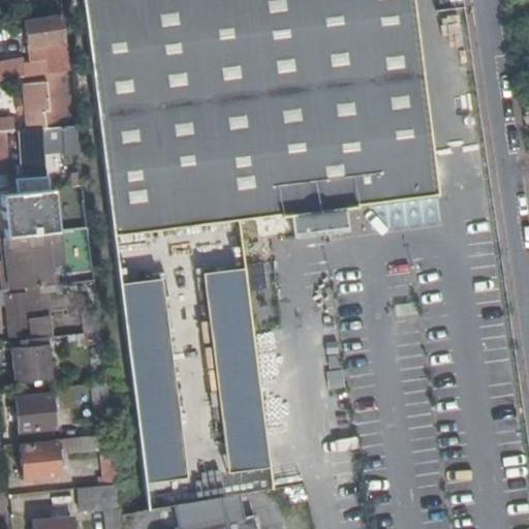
[(81,0),(91,78),(112,237),(288,214),(290,234),(346,226),(344,207),(436,194),(434,172),(433,163),(427,115),(411,0),(81,0)]
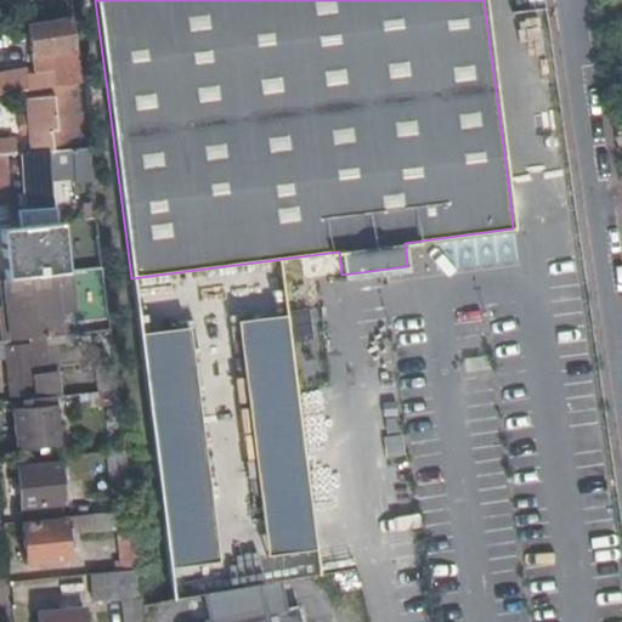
[(78,82),(71,21),(28,26),(32,54),(50,51),(55,85),(68,83),(78,82)]
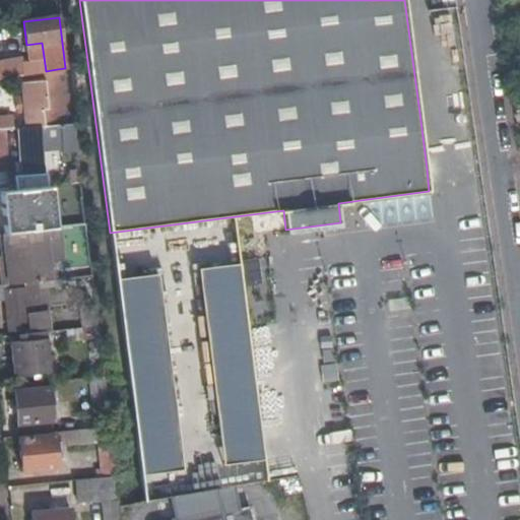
[(27,56),(0,60),(0,64),(2,77),(30,72),(27,56)]
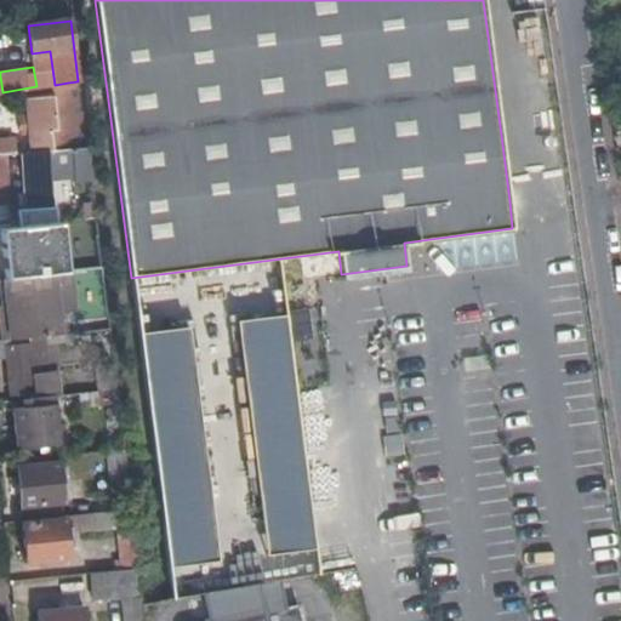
[(89,170),(78,81),(68,83),(75,149),(61,151),(29,154),(22,154),(23,180),(15,181),(17,209),(51,206),(50,176),(74,172),(89,170)]
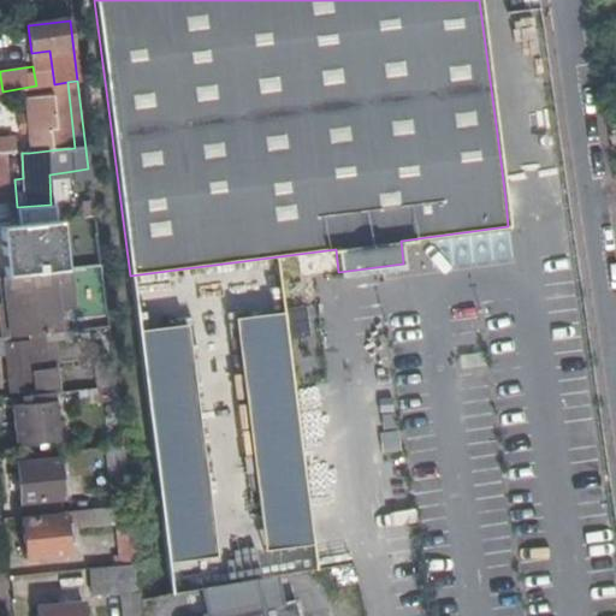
[(29,153),(60,149),(59,129),(54,129),(52,96),(24,99),(29,153)]
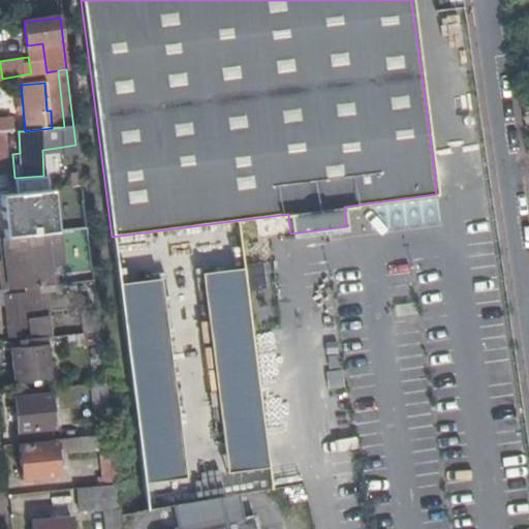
[(18,117),(0,118),(0,133),(3,133),(19,131),(18,117)]
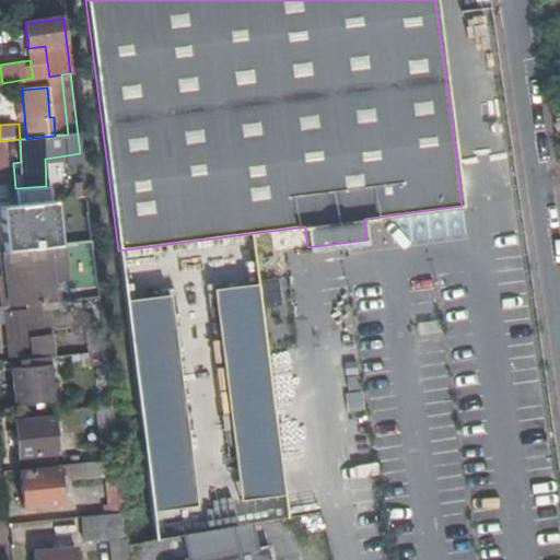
[(81,162),(80,153),(67,155),(68,163),(81,162)]
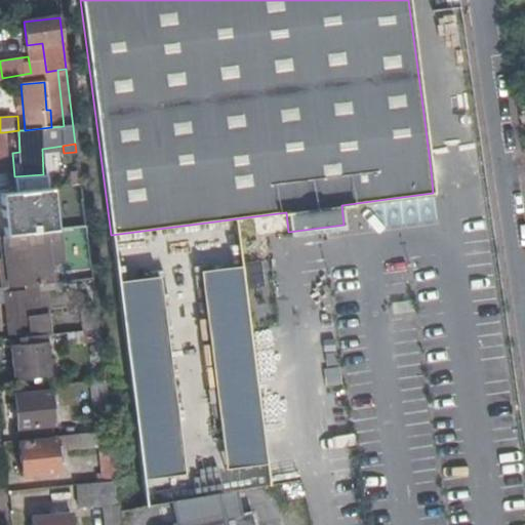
[(65,174),(72,173),(79,172),(77,162),(64,163),(65,174)]
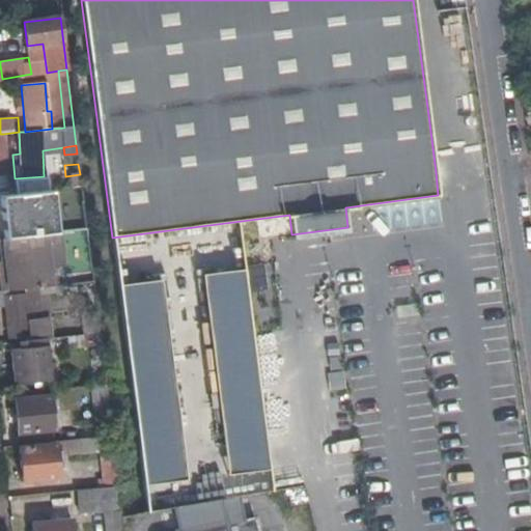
[(5,214),(8,239),(45,233),(49,233),(45,190),(0,195),(0,207),(1,215),(5,214)]
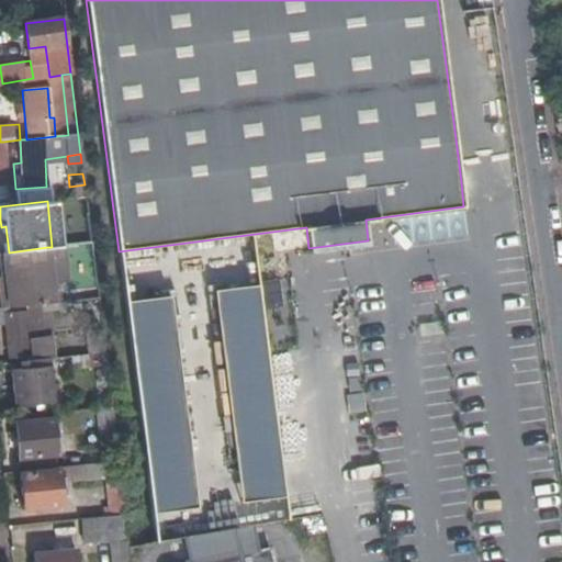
[(4,274),(9,307),(55,302),(47,247),(9,253),(3,253),(2,253),(4,274)]
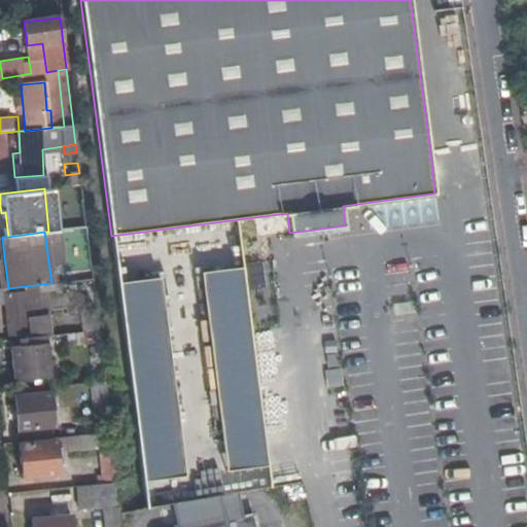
[(0,257),(0,266),(2,289),(8,288),(4,257),(0,257)]
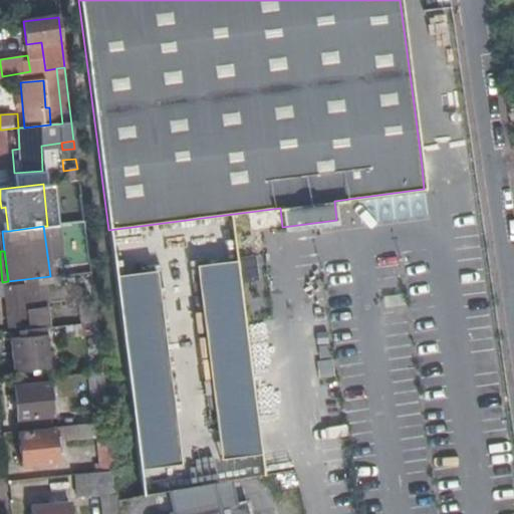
[(219,460),(259,455),(235,260),(195,265),(219,460)]
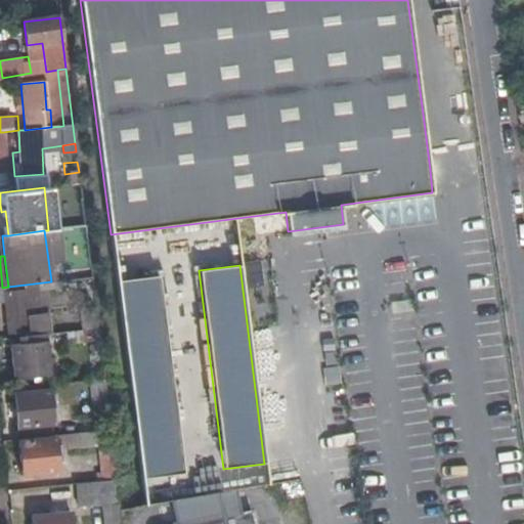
[(61,280),(92,277),(91,267),(56,271),(57,281),(61,280)]
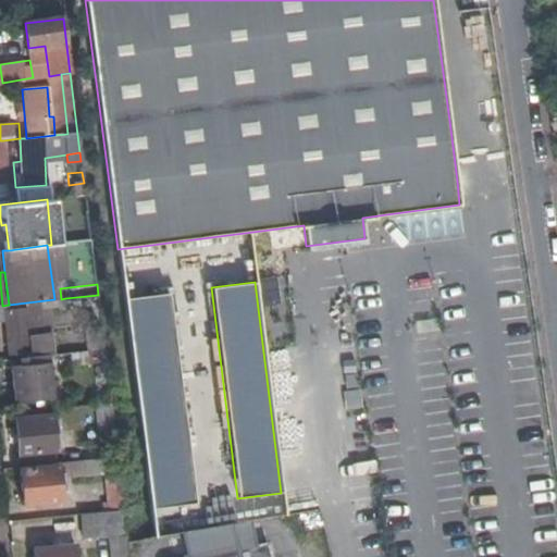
[(151,508),(195,504),(169,293),(125,298),(151,508)]
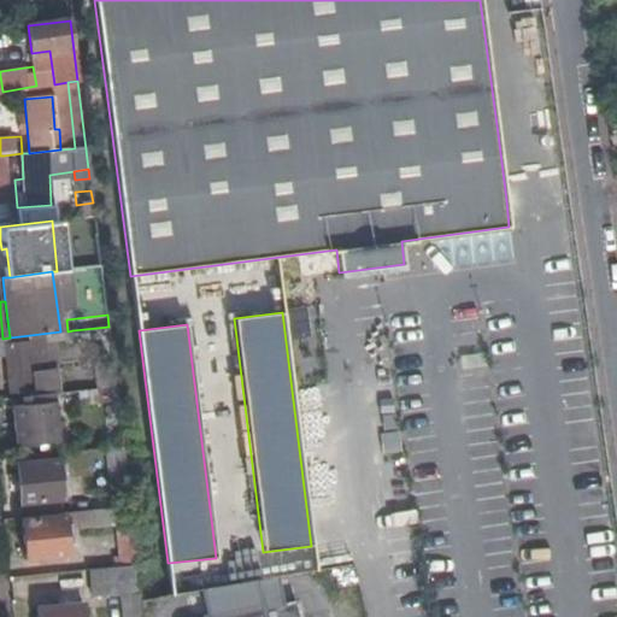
[(0,338),(0,356),(9,356),(12,393),(23,392),(24,398),(53,394),(58,394),(56,370),(46,371),(43,344),(57,342),(74,340),(72,330),(68,331),(60,331),(10,338),(3,339),(0,338)]
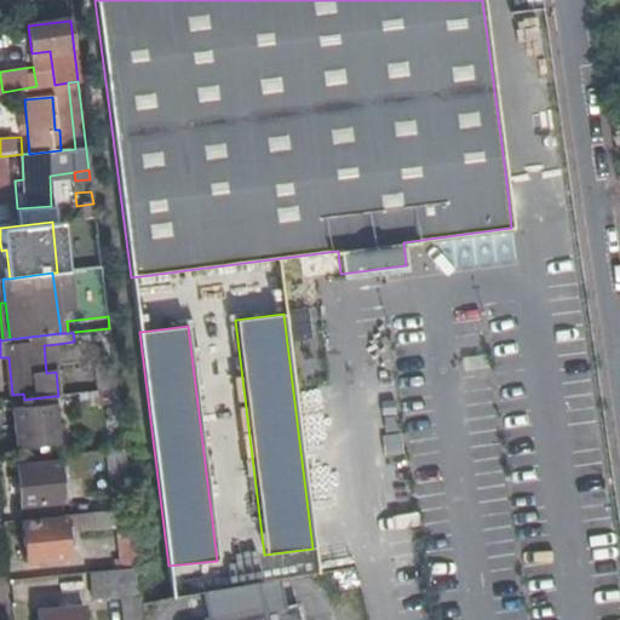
[(59,371),(57,344),(44,345),(46,373),(56,372),(59,371)]
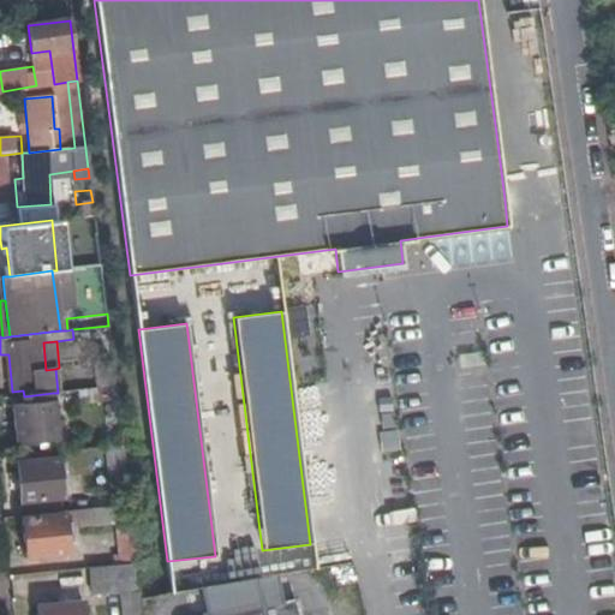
[(97,388),(115,387),(112,360),(94,362),(97,388)]
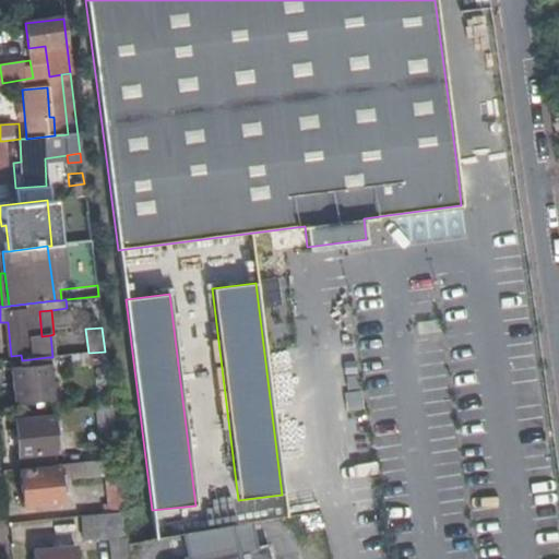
[(97,366),(106,365),(105,352),(88,353),(55,357),(61,369),(97,366)]
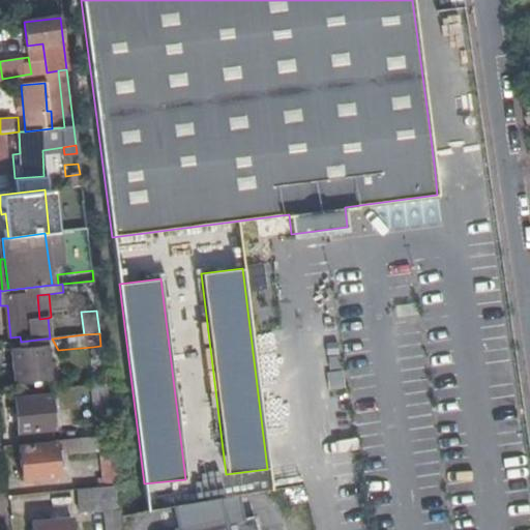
[(21,342),(11,343),(16,384),(51,380),(46,339),(21,342)]
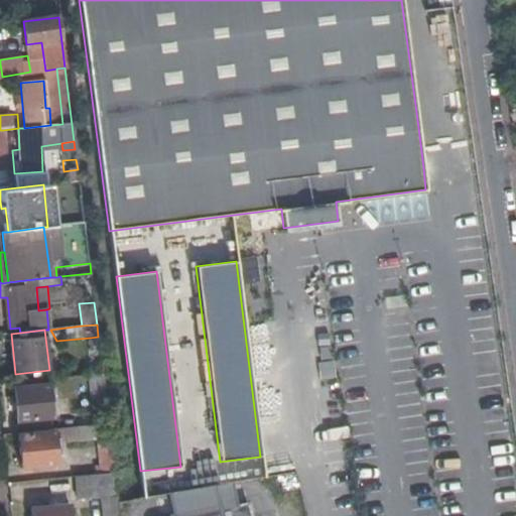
[(93,362),(95,361),(101,361),(98,337),(90,338),(93,362)]
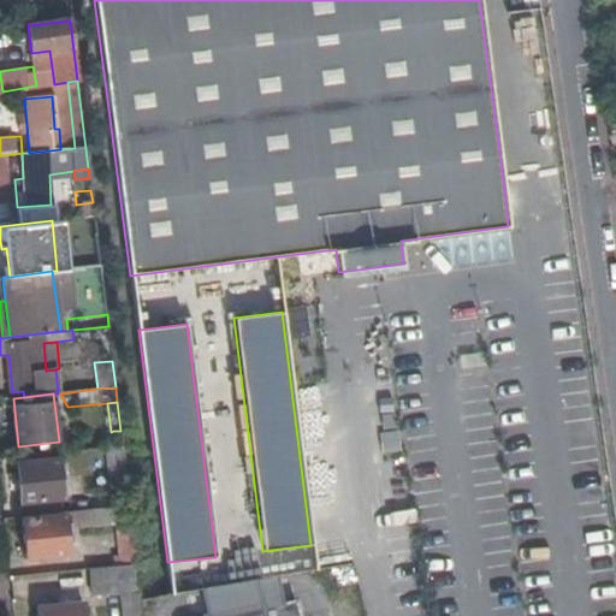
[(114,448),(106,448),(112,492),(128,491),(122,448),(114,448)]
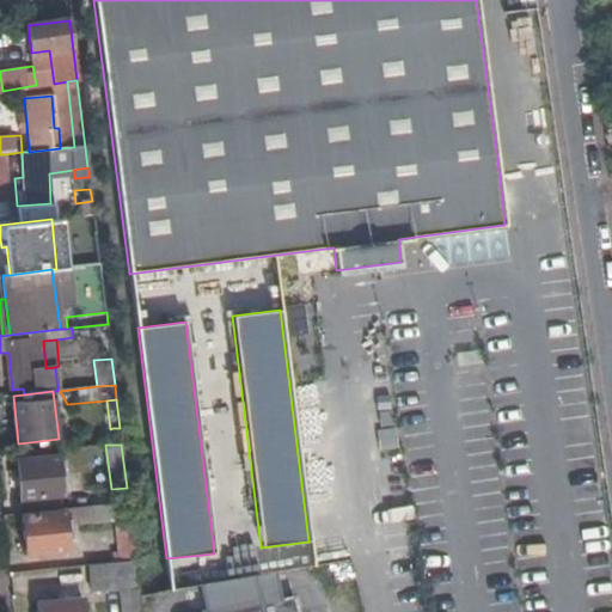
[(61,495),(56,456),(16,460),(19,501),(61,495)]
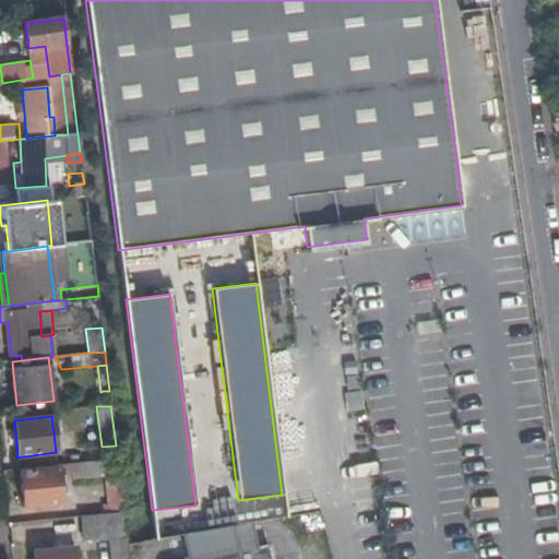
[(87,448),(90,462),(118,461),(116,445),(102,447),(87,448)]
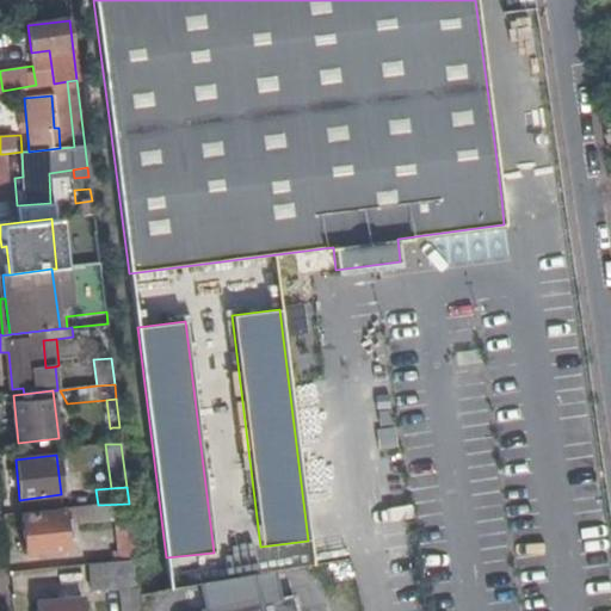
[(61,494),(19,500),(22,513),(62,510),(61,494)]
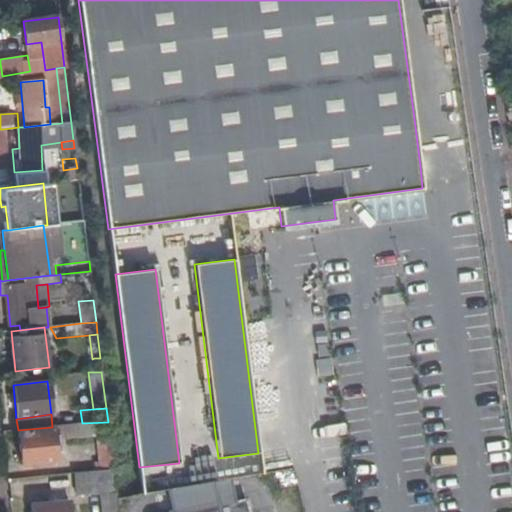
[(97,434),(101,470),(114,468),(108,422),(82,423),(53,427),(53,429),(19,432),(22,464),(57,461),(55,439),(97,434)]
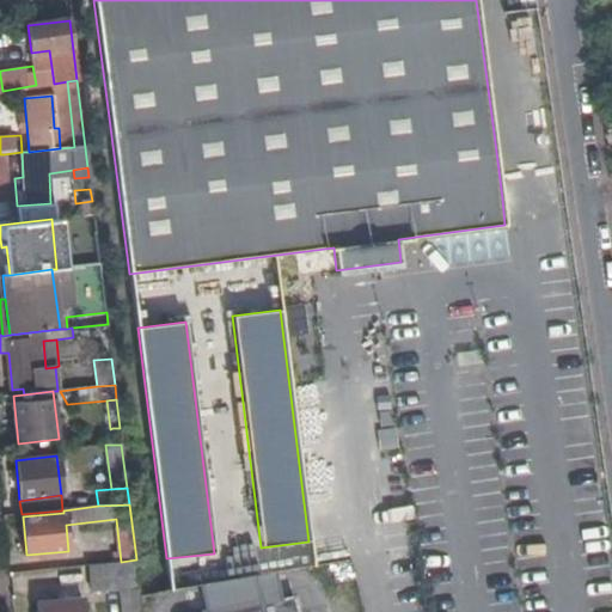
[(142,611),(140,594),(136,560),(121,562),(123,587),(126,611),(142,611)]
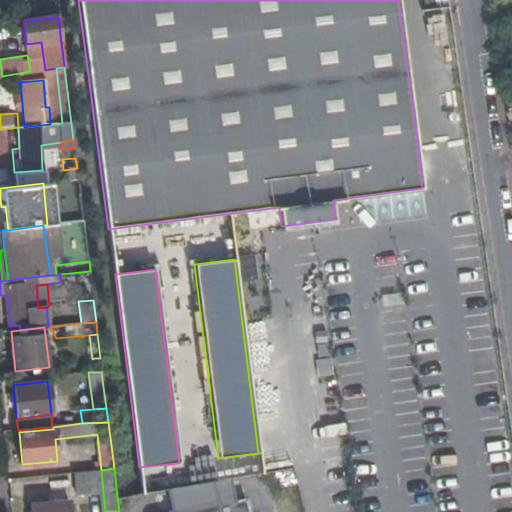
[(101,470),(76,472),(79,493),(103,491),(101,470)]
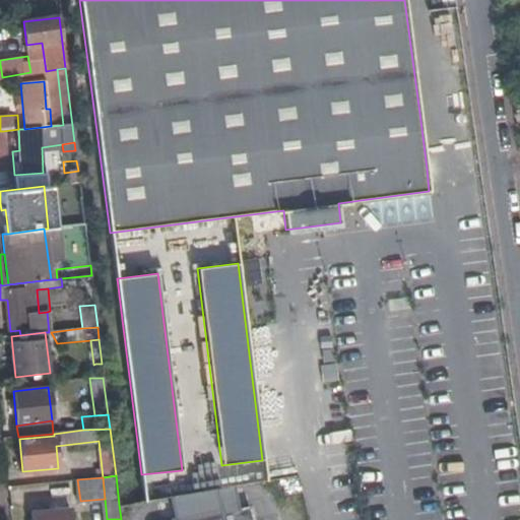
[(25,490),(26,510),(58,508),(57,486),(25,490)]
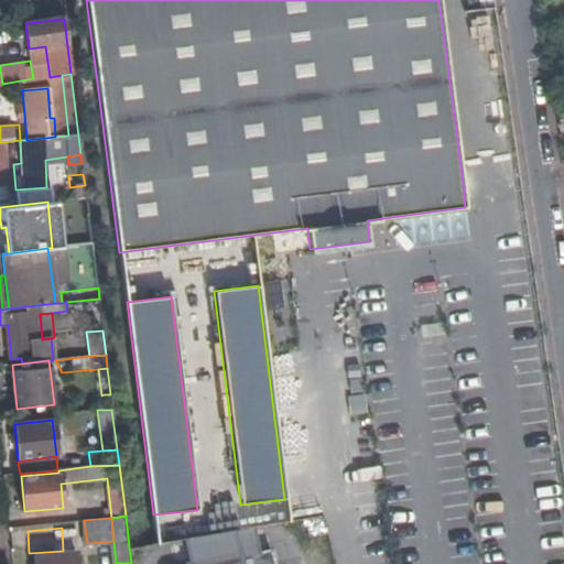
[(213,563),(258,555),(252,528),(187,539),(193,563),(213,563)]
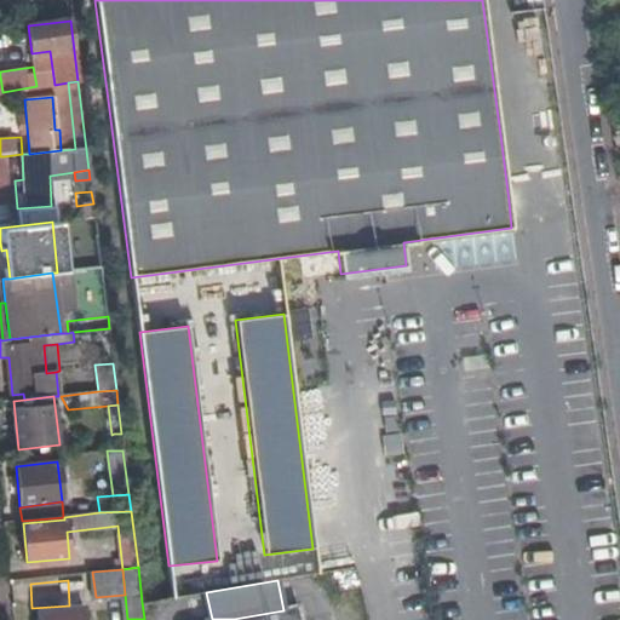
[(39,619),(84,619),(84,607),(39,612),(39,619)]
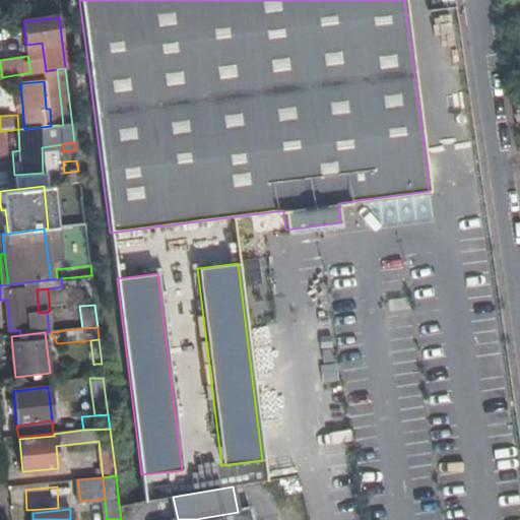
[(252,519),(250,510),(238,512),(196,519),(252,519)]
